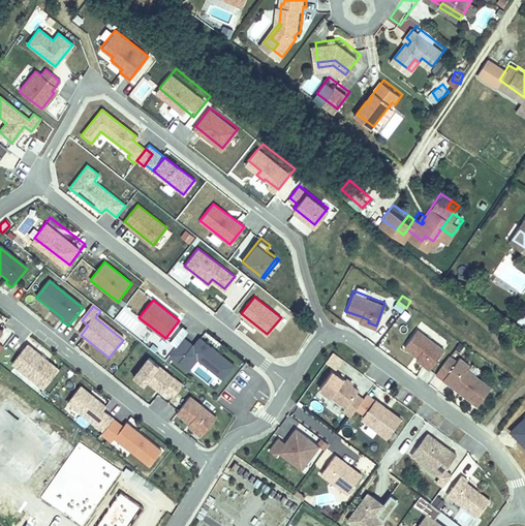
[(445,347),(418,328),(405,345),(419,354),(426,360),(424,362),(431,367),(445,347)]
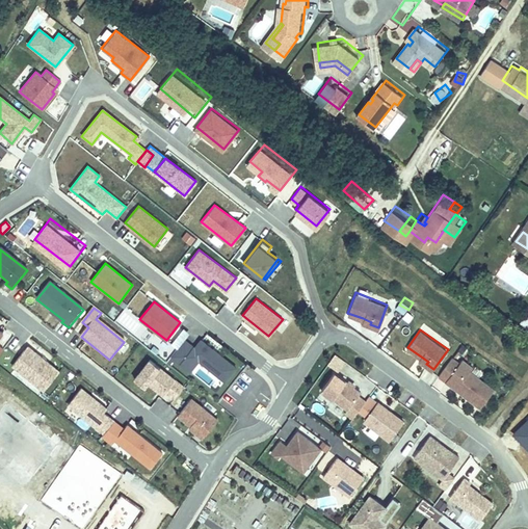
[(235,368),(200,341),(193,349),(183,341),(169,358),(189,372),(198,362),(225,382),(235,368)]
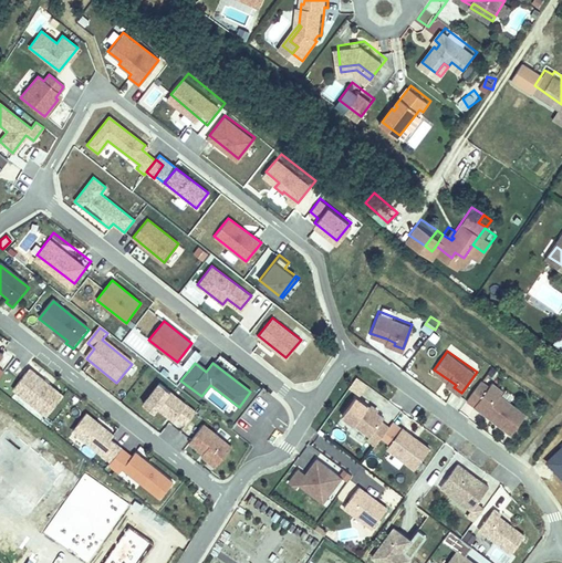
[(64,397),(30,369),(13,391),(48,417),(64,397)]
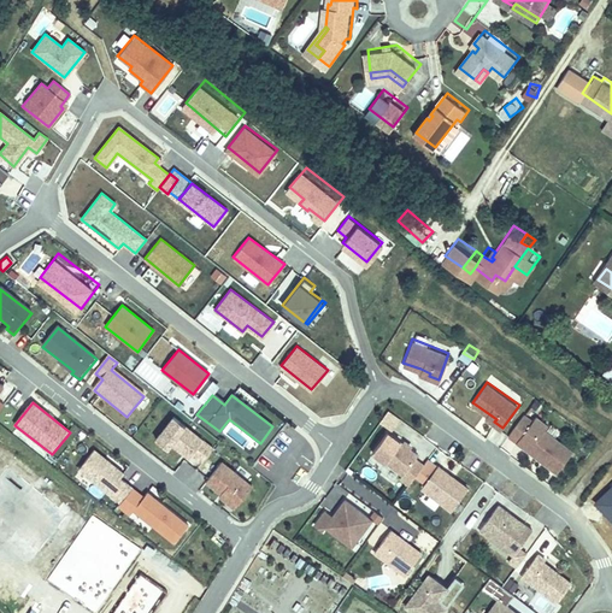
[(393,429),(401,417),(390,408),(381,420),(393,429)]
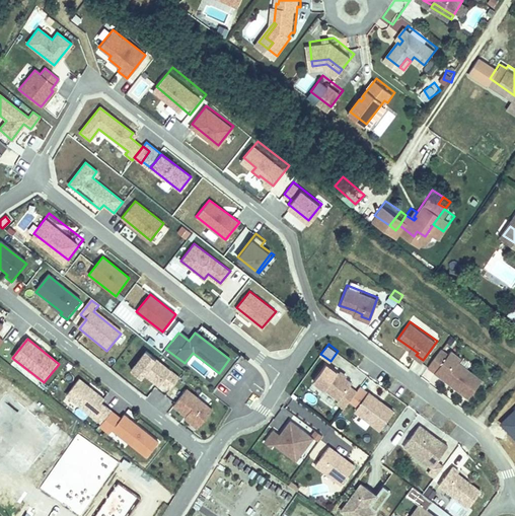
[(436,370),(449,352),(442,347),(429,365),(436,370)]
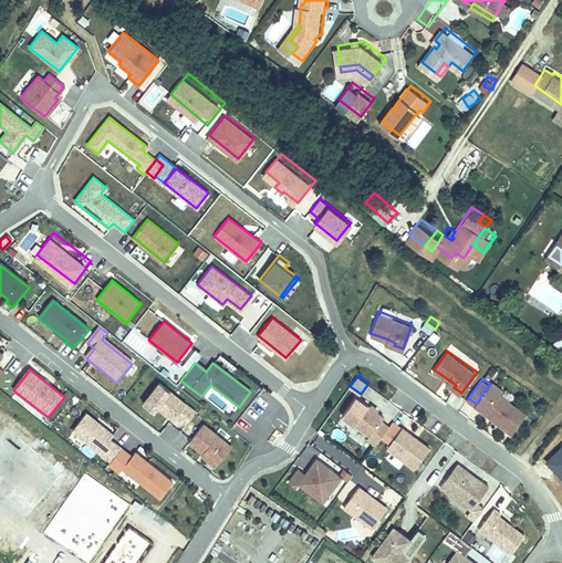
[(527,412),(501,393),(503,388),(492,381),(490,384),(476,404),(484,409),(486,406),(496,414),(493,417),(512,430),(527,412)]
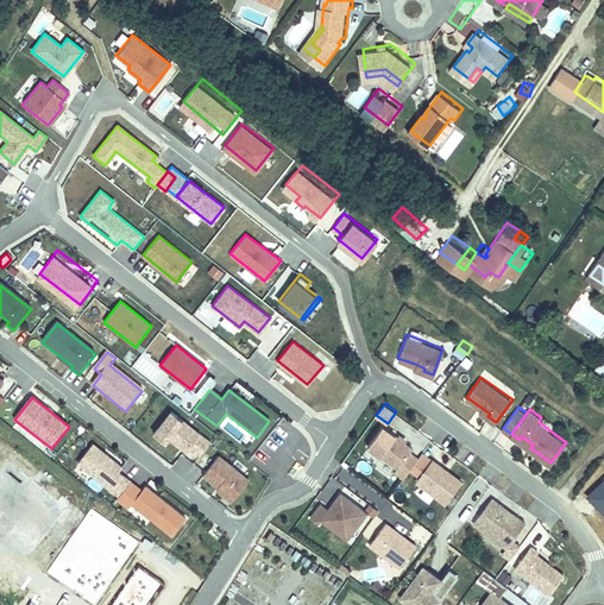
[(211,446),(171,415),(153,436),(165,446),(169,441),(187,455),(189,452),(192,449),(201,457),(211,446)]
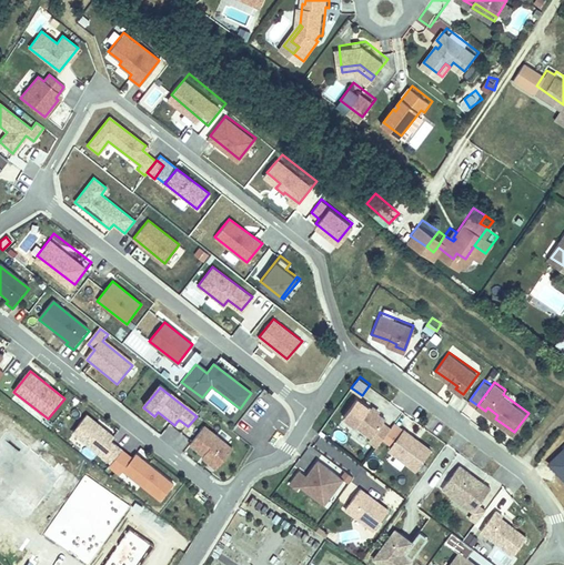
[(386,417),(359,396),(344,415),(372,435),(370,439),(378,445),(384,436),(392,426),(384,421),(386,417)]
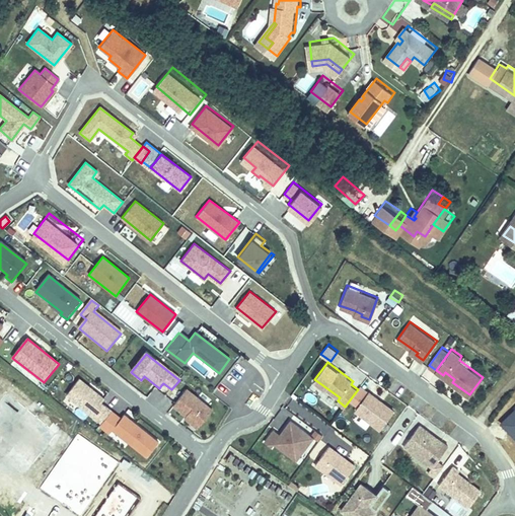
[(220,382),(230,371),(226,367),(216,378),(220,382)]
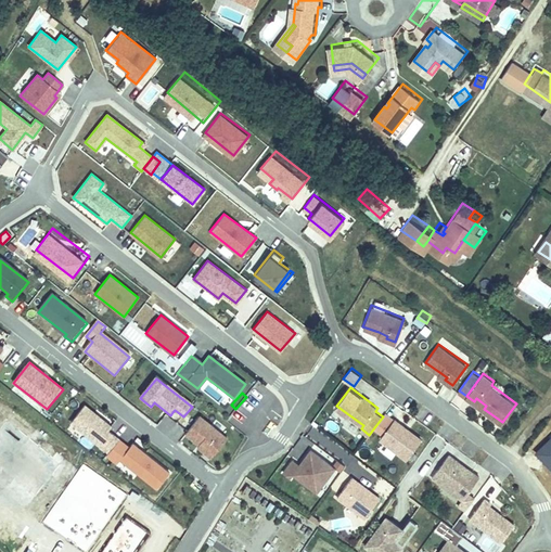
[(109,454),(119,441),(109,433),(112,428),(85,408),(72,425),(109,454)]
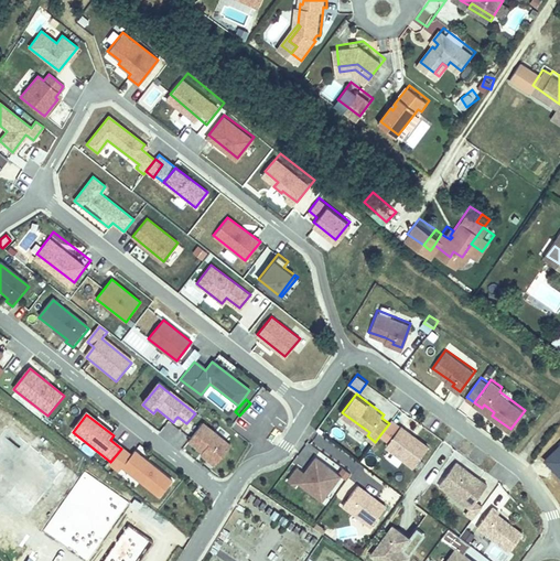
[(186,423),(178,417),(175,419),(185,425),(186,423)]
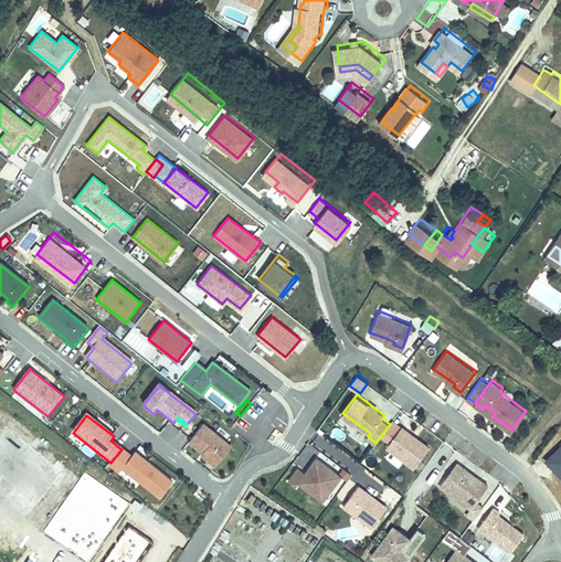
[(431,445),(403,425),(402,426),(393,420),(390,424),(382,434),(391,441),(388,445),(415,466),(431,445)]
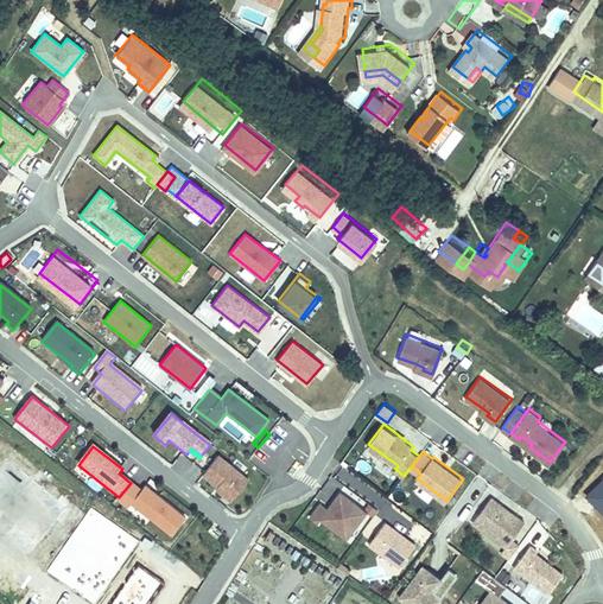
[(0,470),(0,506),(44,539),(73,501),(12,455),(0,470)]
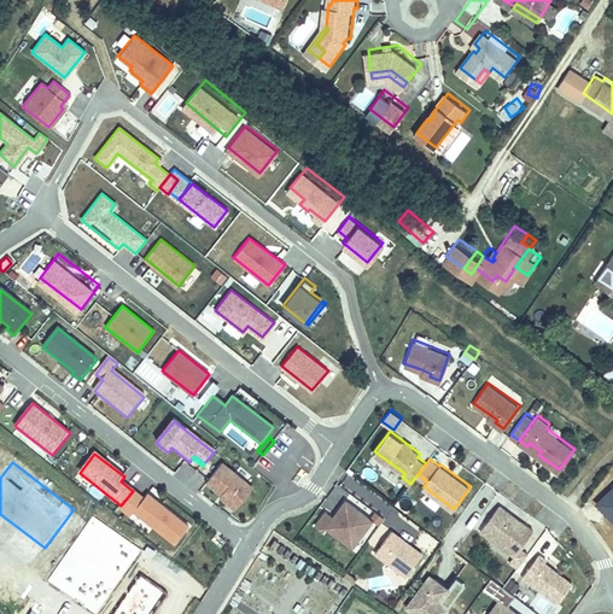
[(252,490),(222,466),(206,485),(221,497),(229,503),(228,506),(235,512),(252,490)]
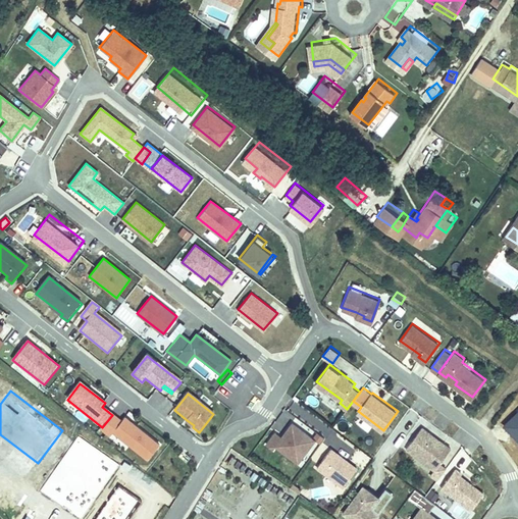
[(160,447),(125,419),(121,423),(112,415),(102,427),(100,429),(111,437),(114,434),(148,461),(160,447)]
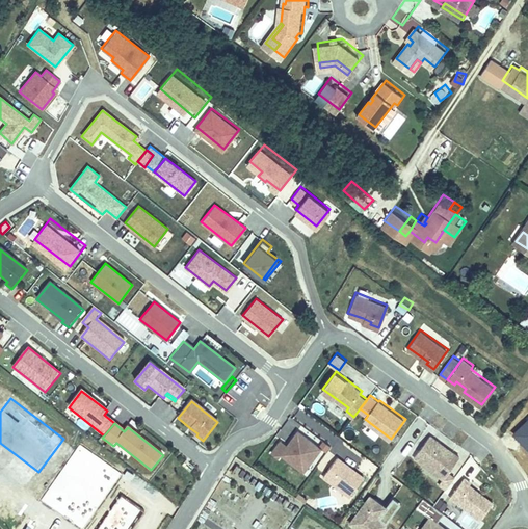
[(352,425),(350,434),(359,437),(361,427),(352,425)]
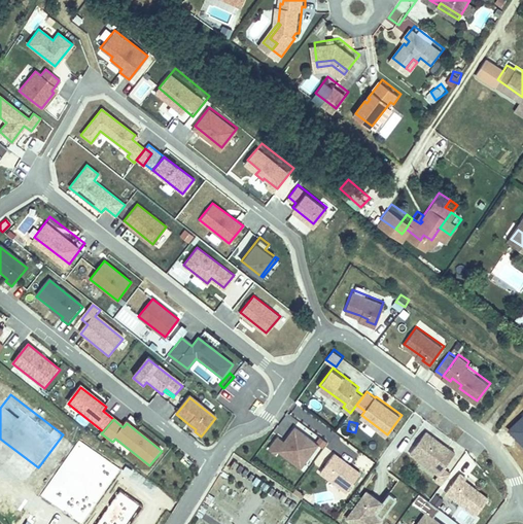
[(319,443),(297,425),(289,435),(290,438),(288,441),(286,440),(280,434),(271,447),(278,452),(280,449),(297,461),(304,451),(310,456),(319,443)]
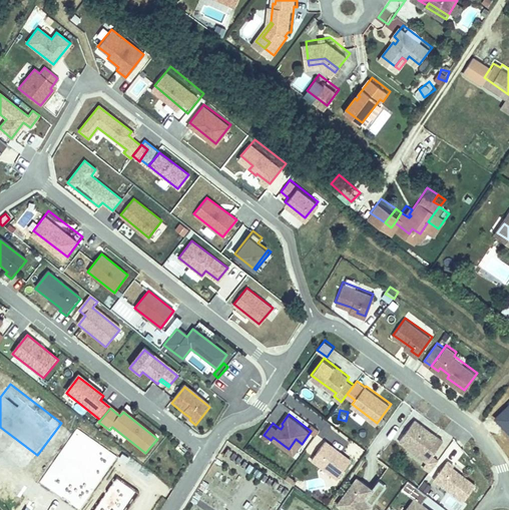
[(443,439),(434,432),(432,435),(423,428),(425,426),(415,418),(400,439),(427,460),(424,465),(431,470),(439,459),(432,454),(443,439)]
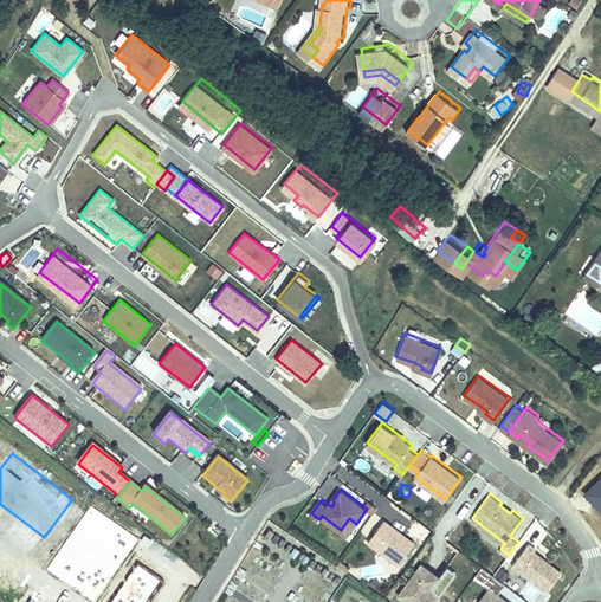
[(512,510),(502,503),(499,505),(510,513),(512,510)]
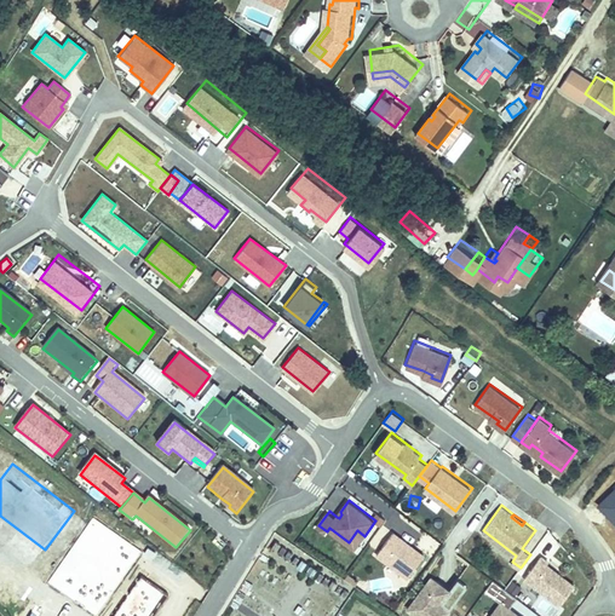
[(356,547),(365,536),(357,530),(349,542),(356,547)]
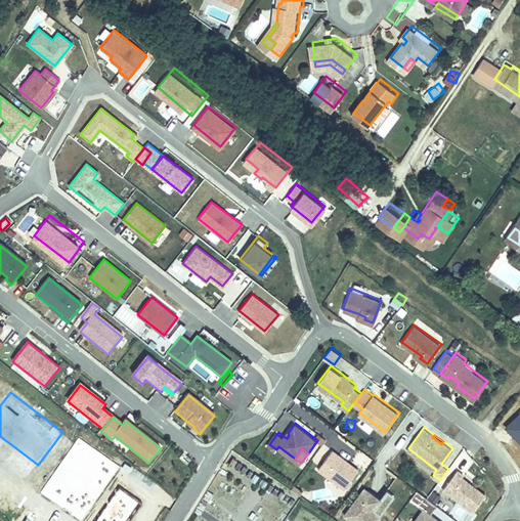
[(360,468),(334,448),(320,467),(346,486),(360,468)]
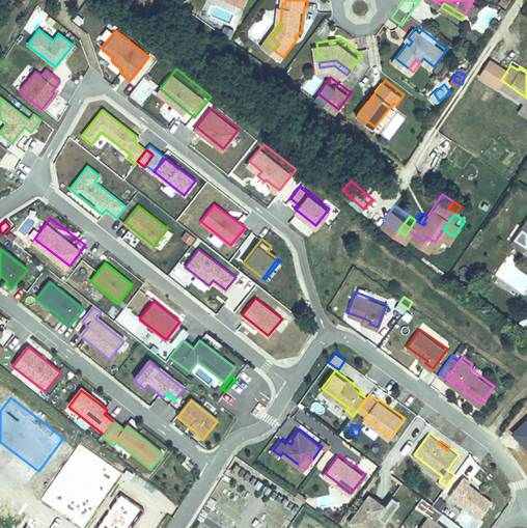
[(494,499),(470,481),(471,479),(465,474),(450,493),(481,516),(494,499)]
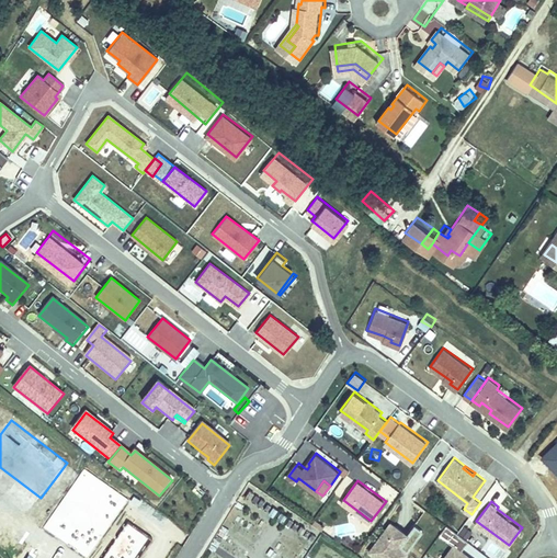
[(407,535),(390,523),(381,537),(382,538),(378,543),(376,542),(370,551),(377,557),(402,557),(407,554),(398,547),(407,535)]
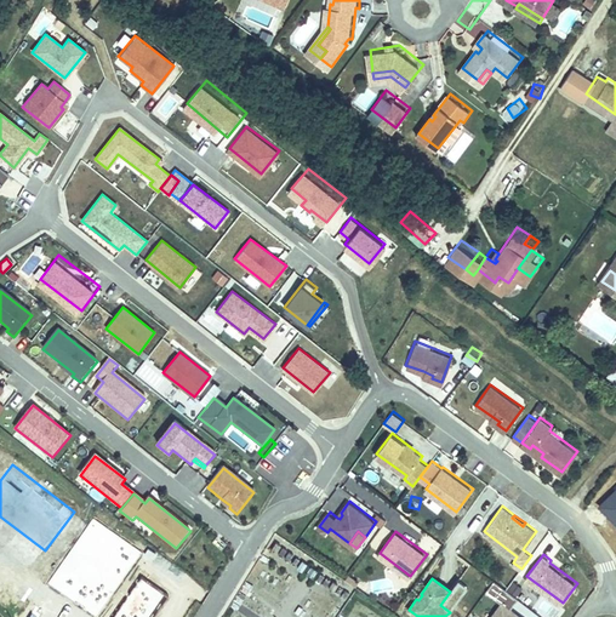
[(526,616),(522,613),(519,616),(514,612),(517,610),(512,606),(519,596),(495,578),(488,589),(503,601),(495,611),(495,616),(526,616)]
